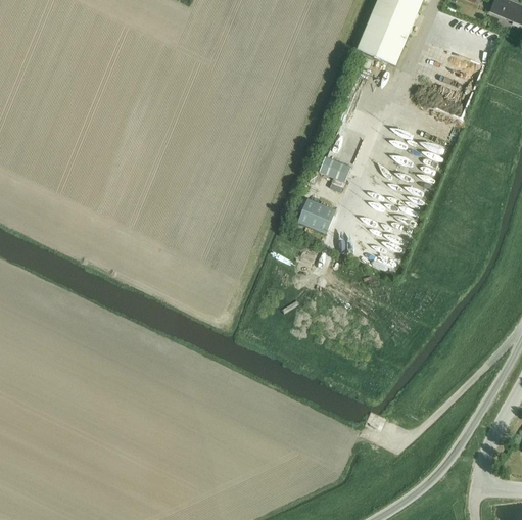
[(376,0),(357,49),(395,65),(422,0),(376,0)]
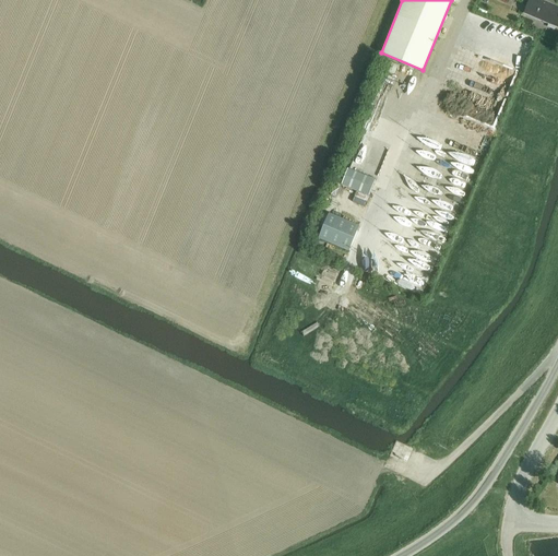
[(529,0),(524,11),(557,25),(557,21),(557,7),(542,0),(529,0)]
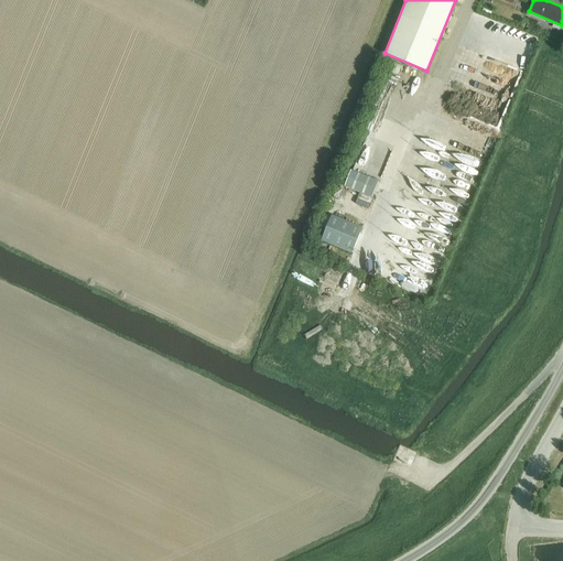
[(385,68),(397,74),(401,63),(389,57),(385,68)]
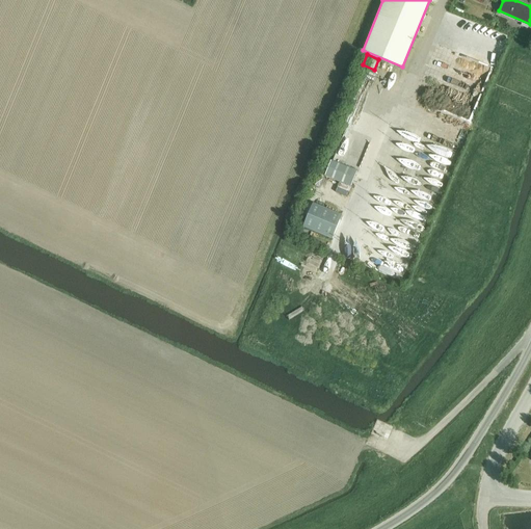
[(361,169),(333,158),(326,174),(354,186),(361,169)]
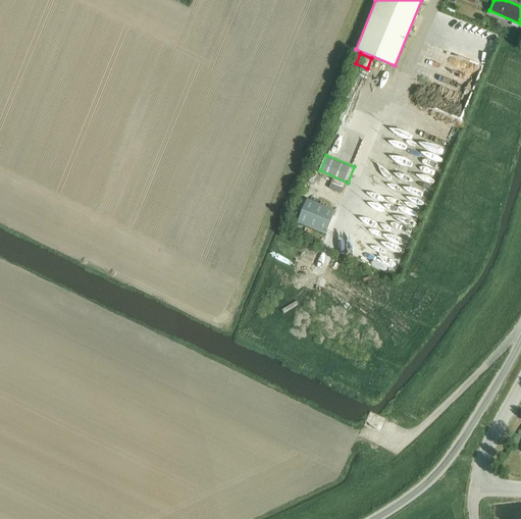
[(332,210),(304,199),(295,220),(323,231),(332,210)]
